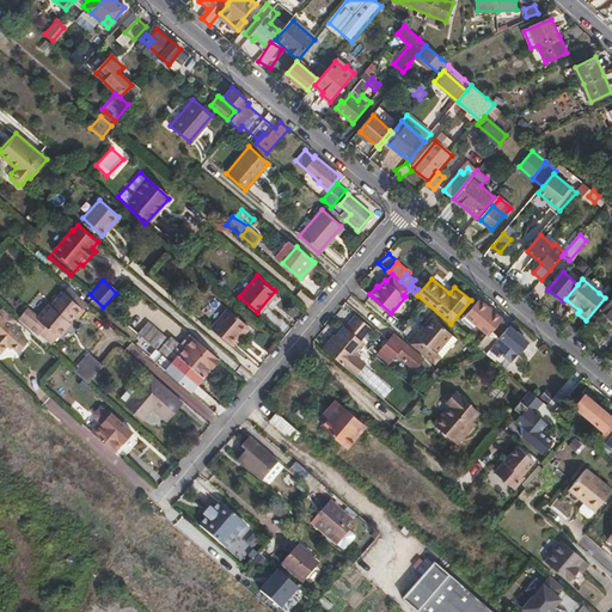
[(86,303),(68,288),(65,292),(63,291),(50,306),(48,305),(38,317),(43,322),(37,329),(53,341),(57,335),(61,337),(73,324),(71,323),(75,317),(78,319),(86,310),(83,307),(86,303)]
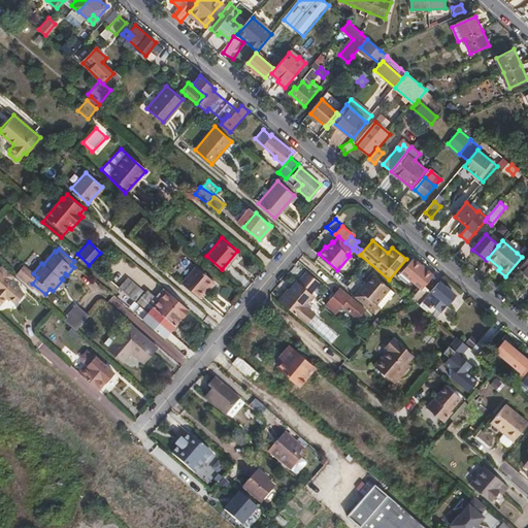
[(421,265),(413,258),(400,272),(413,283),(417,278),(418,277),(414,274),(421,265)]
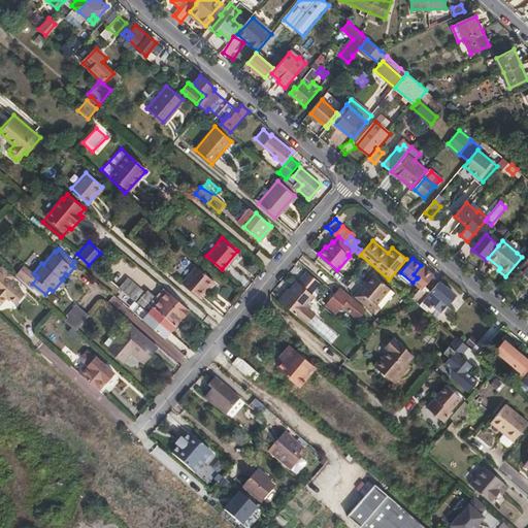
[(199,296),(213,279),(197,265),(182,282),(199,296)]
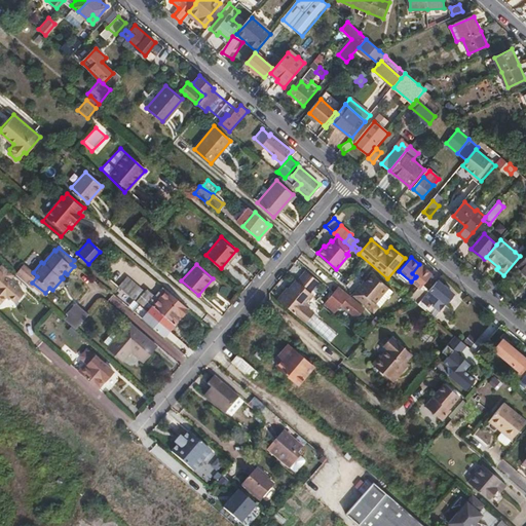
[(431,274),(419,264),(412,273),(416,276),(415,277),(421,282),(422,284),(431,274)]
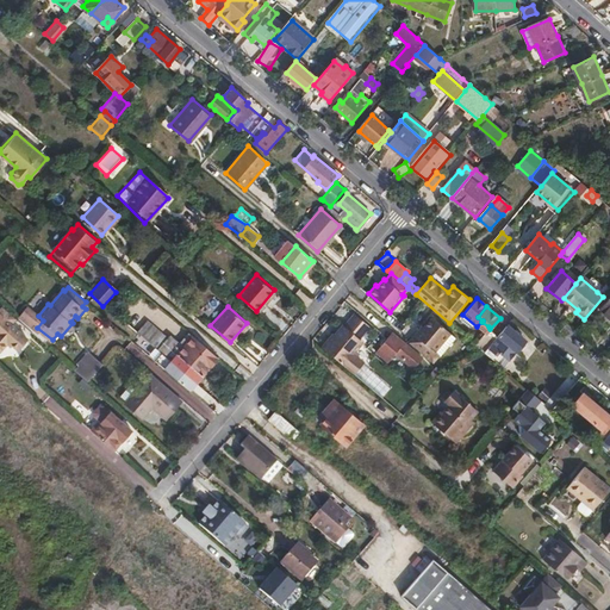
[(341,324),(322,346),(350,372),(361,361),(350,352),(360,341),(356,337),(367,325),(353,312),(342,324),(341,324)]
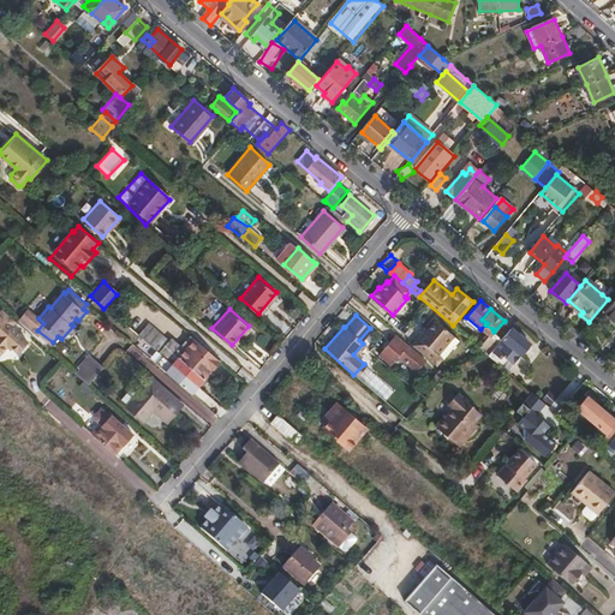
[(28,341),(3,320),(0,322),(0,353),(0,354),(9,345),(18,352),(28,341)]
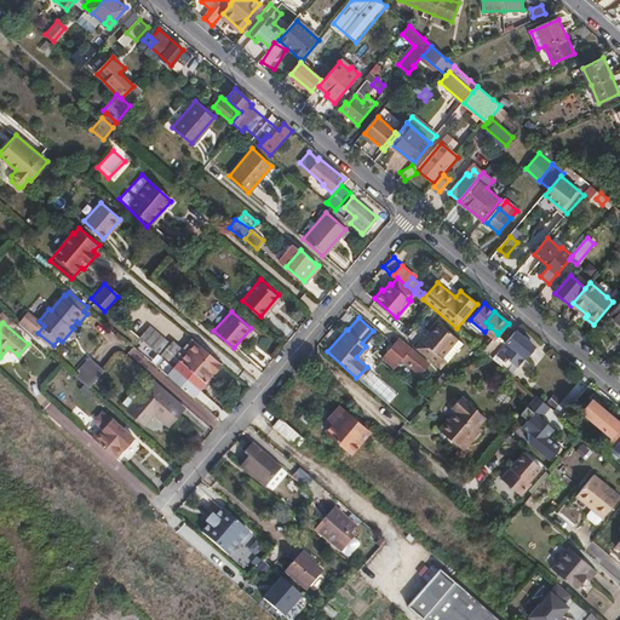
[(440,355),(455,337),(437,322),(428,333),(425,332),(413,346),(437,367),(445,360),(440,355)]
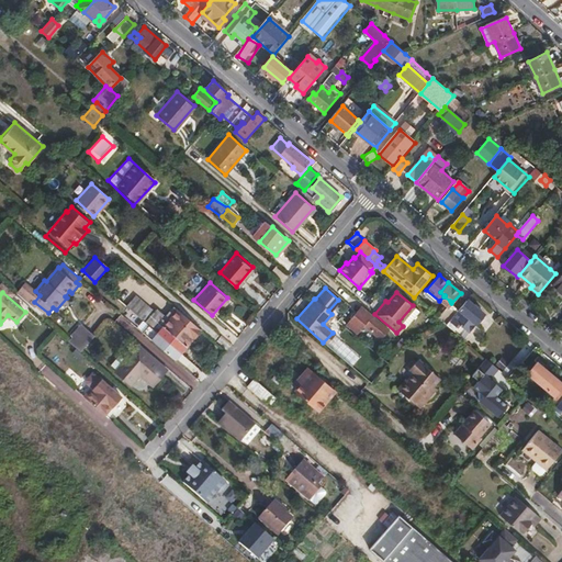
[(198,333),(175,313),(167,322),(154,310),(137,295),(133,300),(138,304),(150,315),(164,325),(187,346),(198,333)]
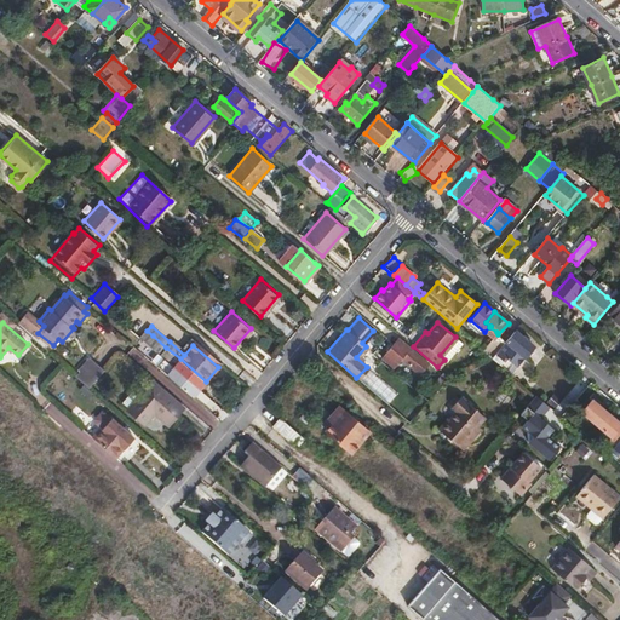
[(534,346),(515,329),(505,340),(492,357),(504,367),(511,359),(518,363),(524,356),(530,357),(532,352),(534,351),(530,349),(532,348),(534,346)]
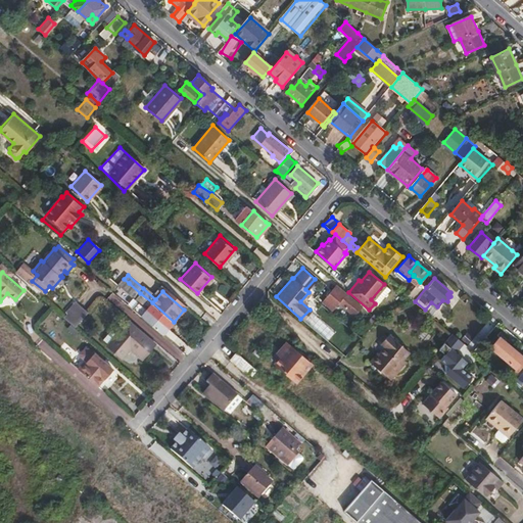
[(135,298),(140,293),(129,283),(124,279),(120,284),(135,298)]
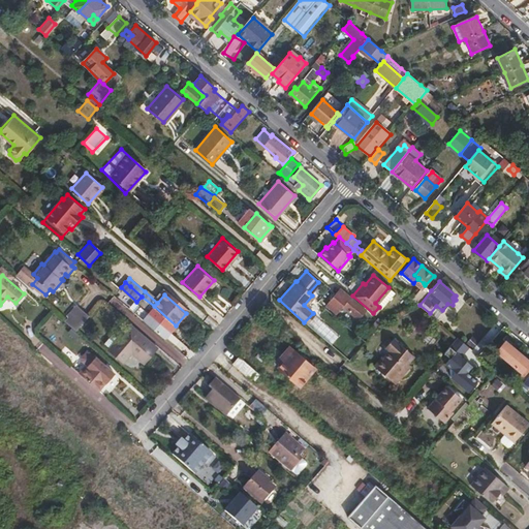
[(419,305),(431,290),(425,285),(424,283),(411,299),(419,305)]
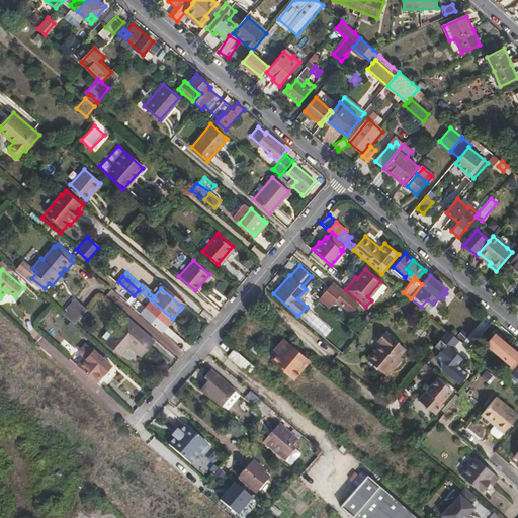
[(372,301),(385,286),(380,281),(367,296),(371,300),(372,301)]
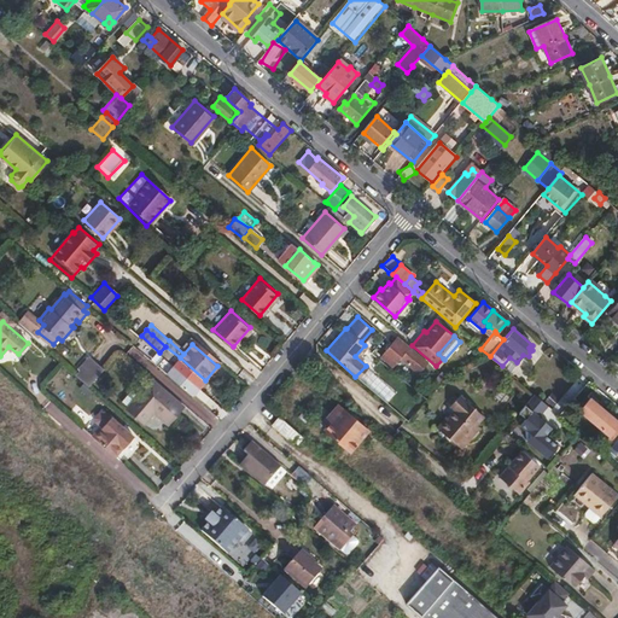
[(184,354),(192,344),(187,339),(181,347),(172,339),(169,340),(184,354)]
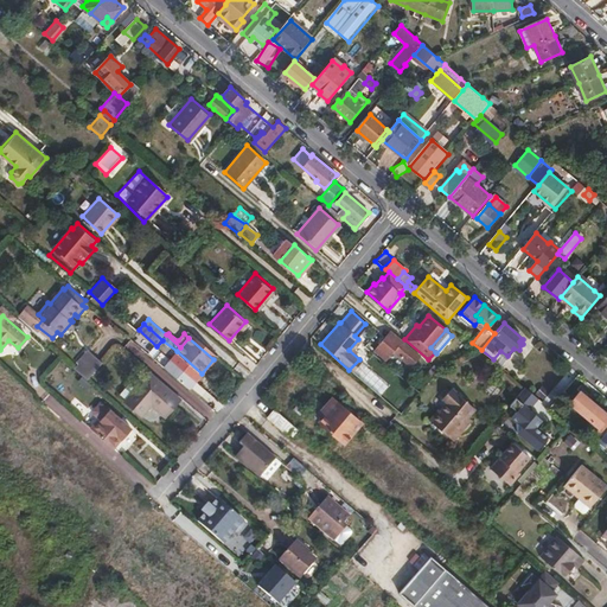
[(218,355),(192,333),(189,338),(213,359),(218,355)]
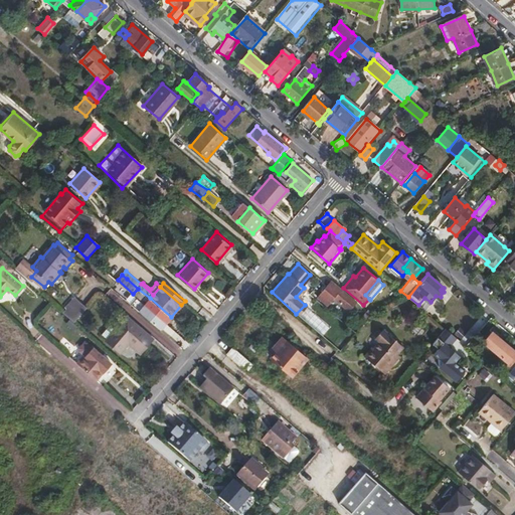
[(345,307),(351,300),(330,283),(318,297),(328,305),(335,298),(345,307)]
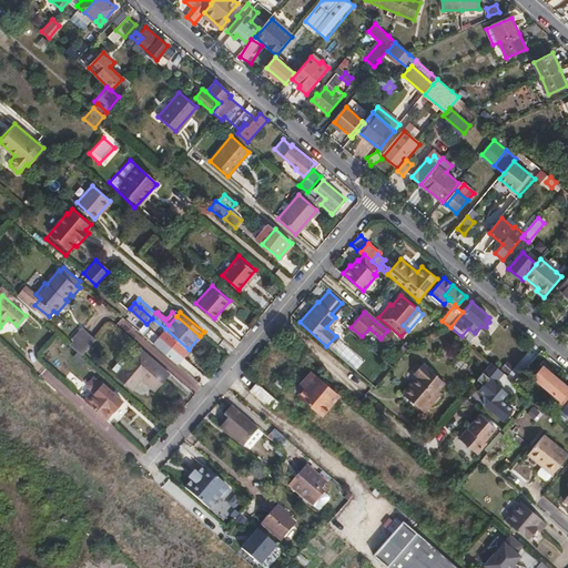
[(143,325),(134,317),(130,322),(139,331),(143,325)]
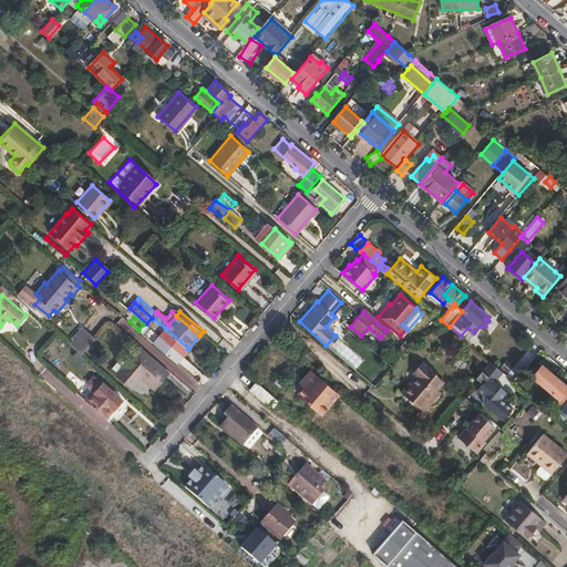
[(188,349),(165,328),(153,342),(177,362),(188,349)]
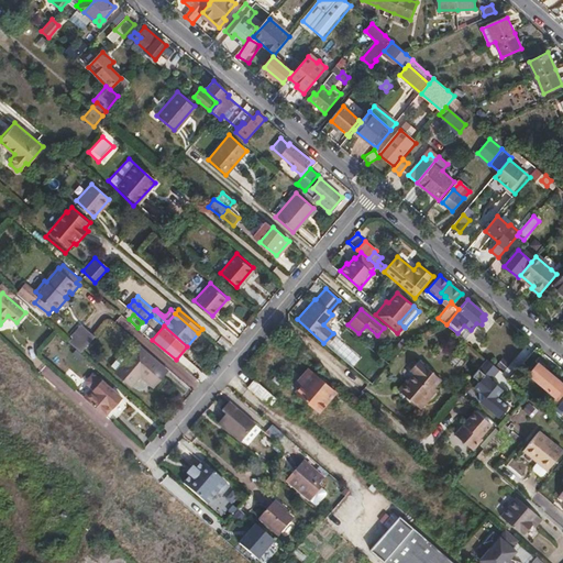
[(382,339),(388,332),(384,328),(377,335),(382,339)]
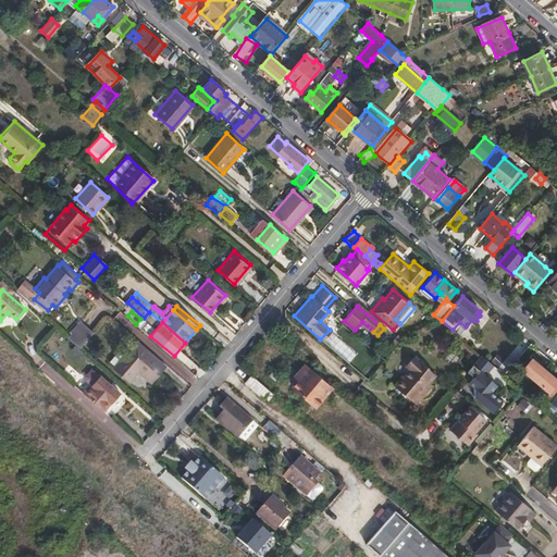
[(89,336),(79,327),(70,338),(81,348),(89,336)]
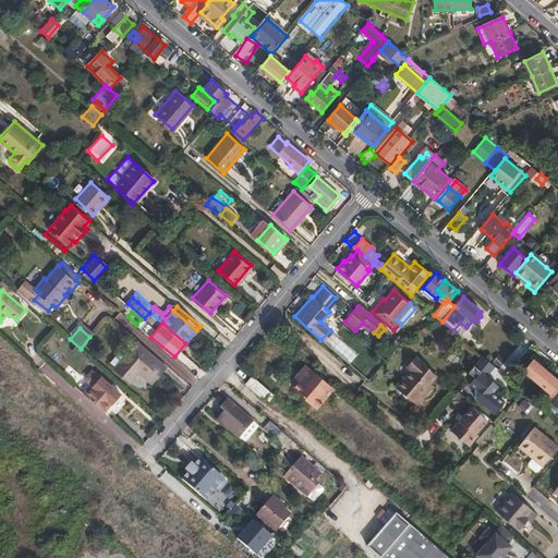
[(397,343),(402,338),(398,334),(392,339),(397,343)]
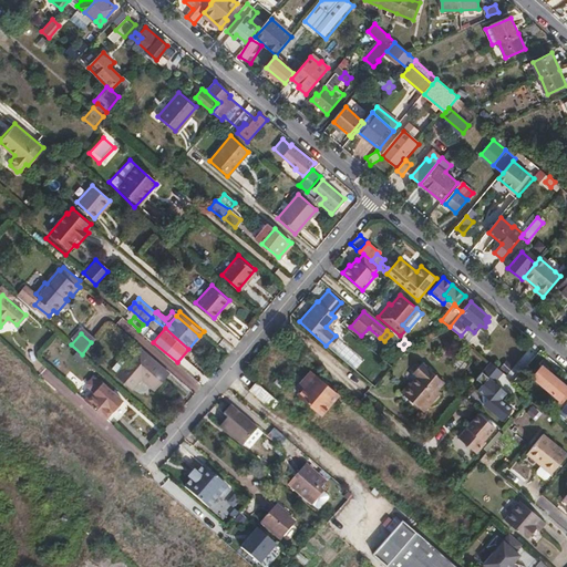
[(169,372),(140,347),(116,373),(132,387),(141,377),(155,389),(169,372)]
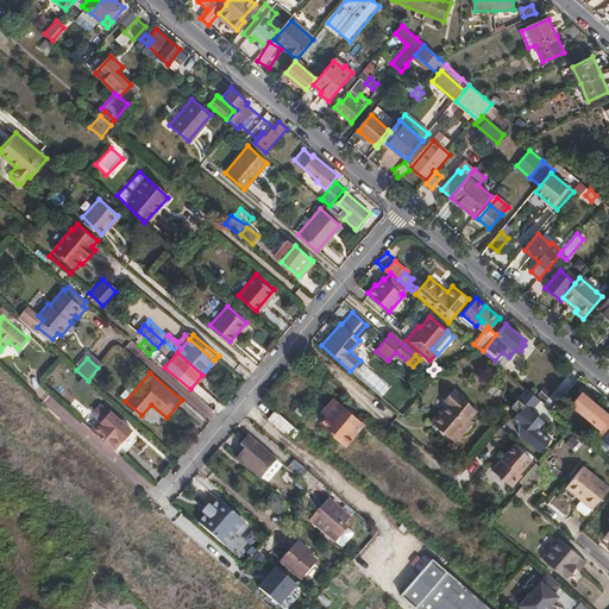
[(562,393),(553,387),(544,397),(552,403),(562,393)]
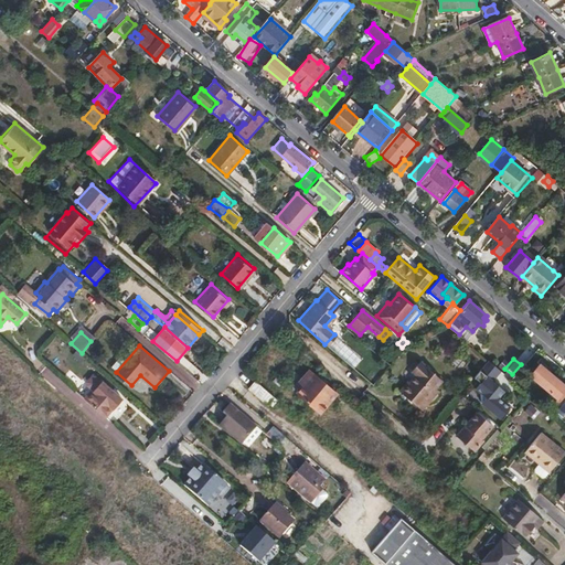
[(397,388),(419,408),(438,387),(436,385),(441,379),(420,360),(413,370),(415,372),(408,379),(407,377),(397,388)]
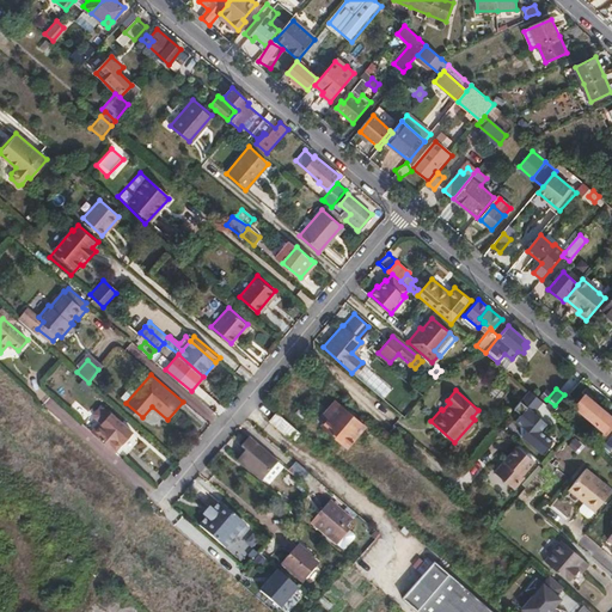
[(611,416),(585,395),(573,407),(604,432),(611,422),(611,416)]
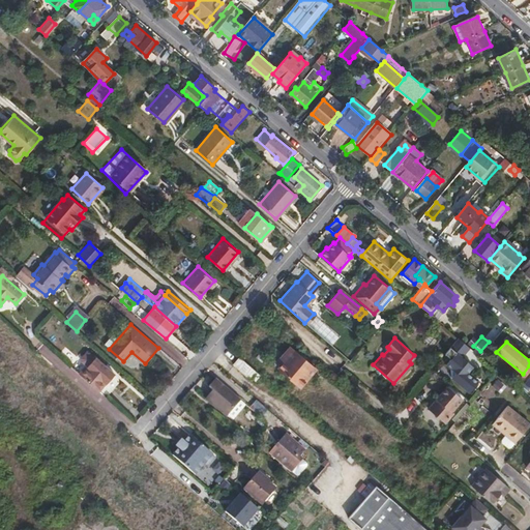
[(463,344),(454,353),(448,348),(442,354),(448,360),(440,370),(468,394),(478,383),(467,374),(480,359),(463,344)]
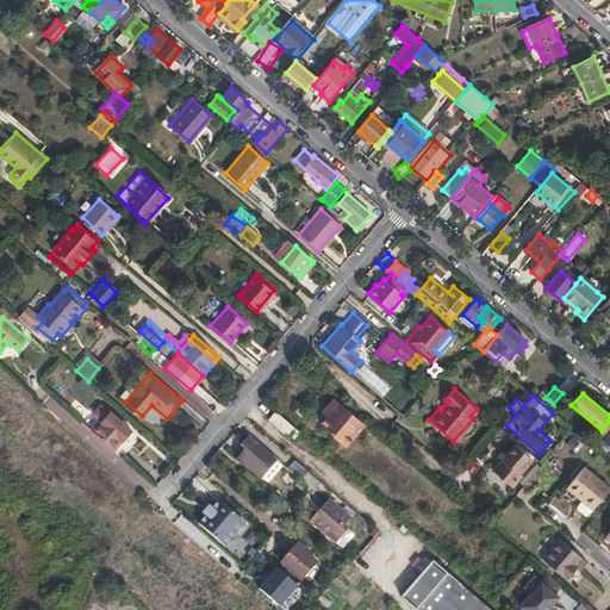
[(362,423),(332,397),(324,406),(330,411),(324,417),(319,422),(344,444),(362,423)]
